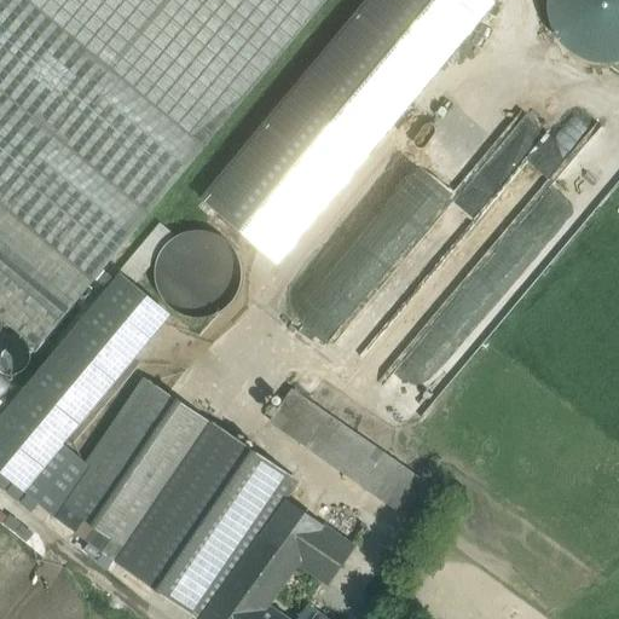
[(206,148),(27,0),(0,0),(0,319),(38,350),(206,148)]
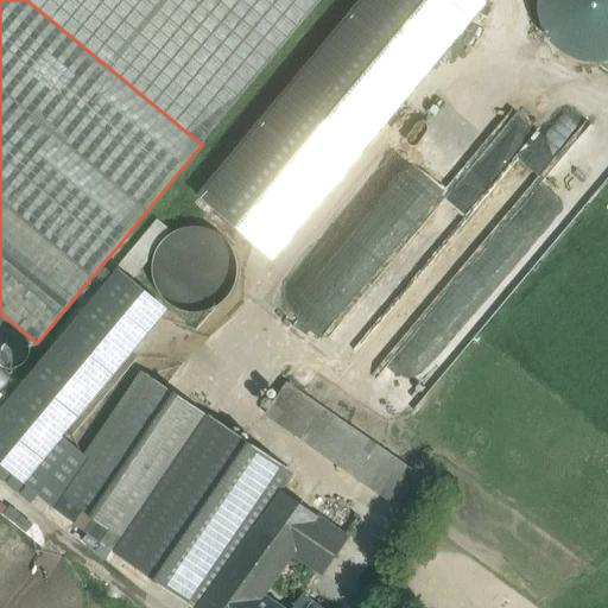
[(26,0),(202,145),(322,0),(26,0)]
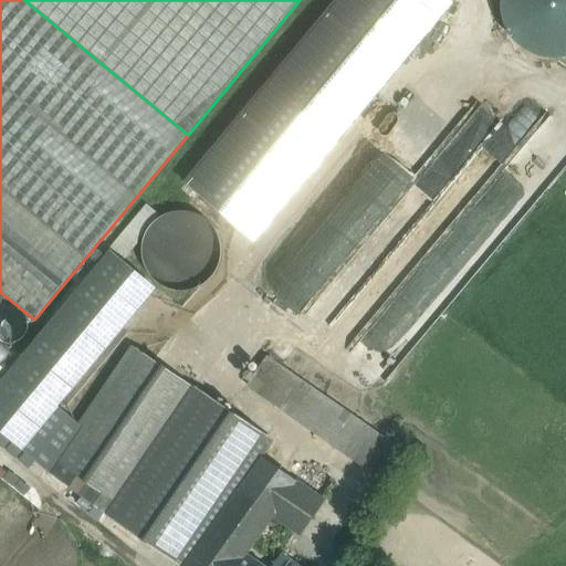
[(447,0),(335,0),(184,182),(254,241),(453,4),(447,0)]
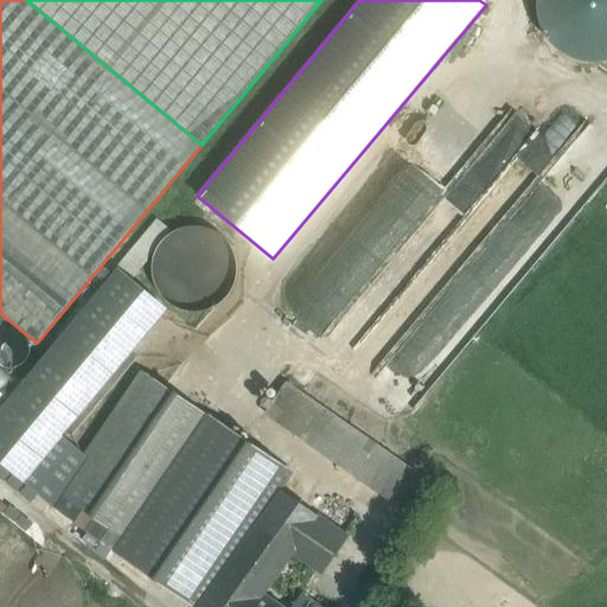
[(606,0),(536,0),(537,14),(541,30),(549,43),(561,53),(574,61),(589,64),(605,63),(606,62),(606,0)]
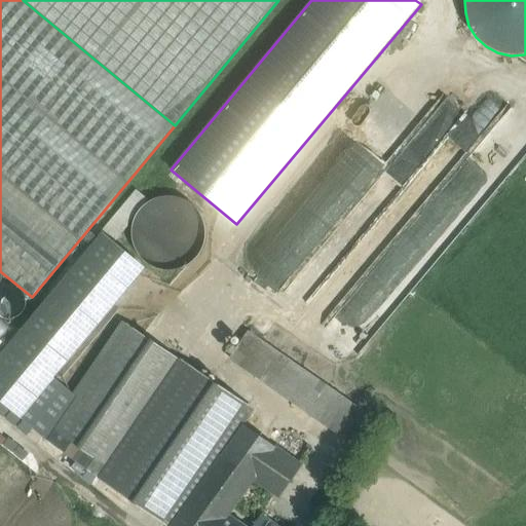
[(322,195),(345,214),(445,91),(422,73),(363,147),(340,129),(311,165),(332,182),(322,195)]
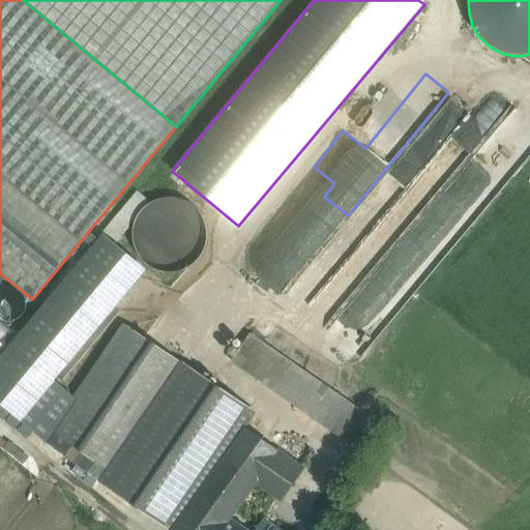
[(518,151),(510,155),(518,166),(529,156),(529,137),(514,116),(498,127),(505,138),(507,137),(518,151)]
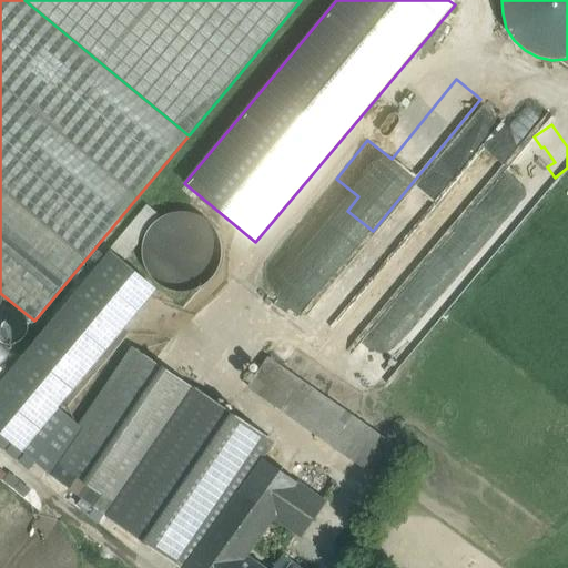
[(219,267),(222,252),(219,236),(210,224),(198,215),(182,212),(166,215),(153,224),(145,237),(142,253),(145,267),(154,281),(168,288),(183,292),(198,288),(211,280),(219,267)]
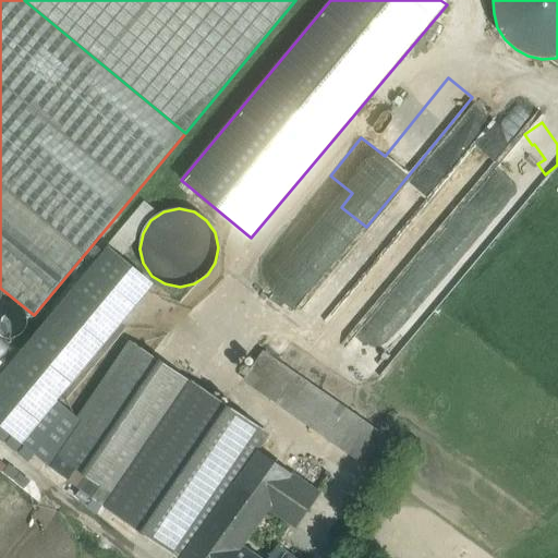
[(360,355),(385,371),(412,328),(412,319),(420,307),(432,315),(439,304),(396,305),(396,292),(401,283),(424,282),(353,238),(351,238),(328,222),(313,222),(314,232),(296,233),(284,226),(267,253),(281,262),(282,300),(292,306),(289,306),(349,344),(349,356),(360,355)]
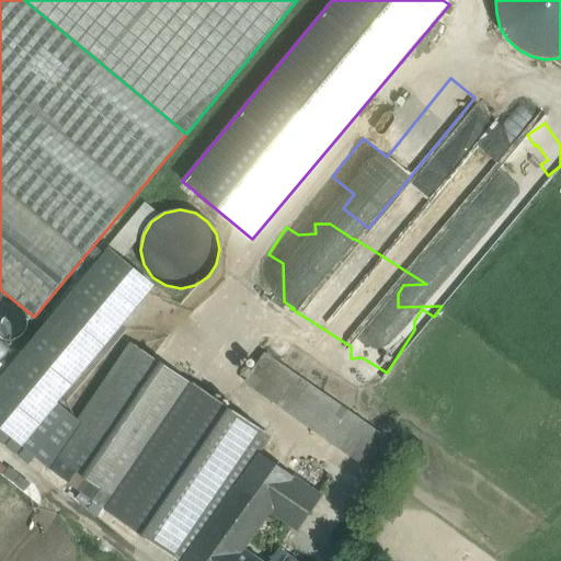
[(106,252),(0,378),(0,424),(23,444),(151,289),(106,252)]
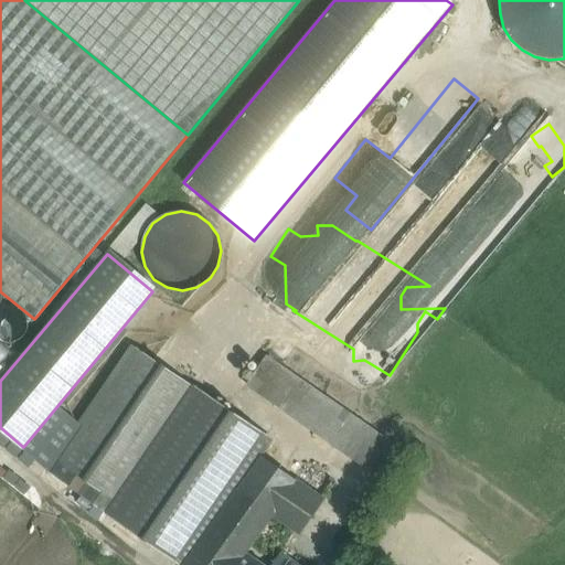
[(29,321),(27,316),(24,312),(20,309),(16,307),(11,306),(6,306),(1,307),(0,307),(0,341),(3,343),(8,344),(13,343),(18,342),(22,339),(25,336),(28,331),(29,326),(29,321)]
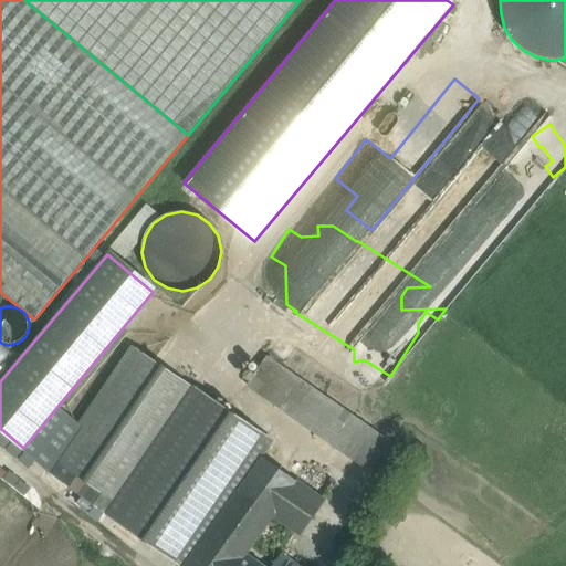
[(133,349),(56,461),(90,483),(82,495),(108,514),(192,390),(133,349)]
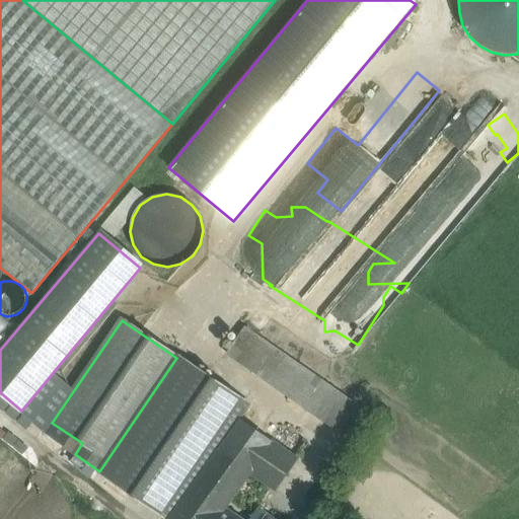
[(269,383),(287,356),(244,326),(225,355),(268,384),(269,383)]
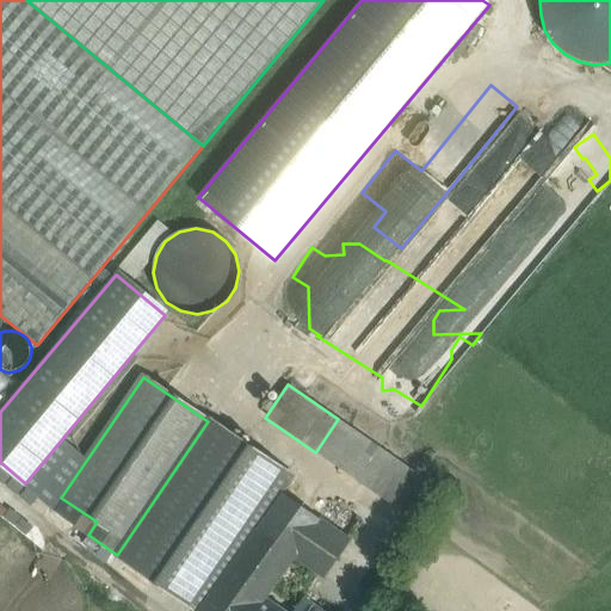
[(400,463),(338,419),(316,451),(378,494),(400,463)]
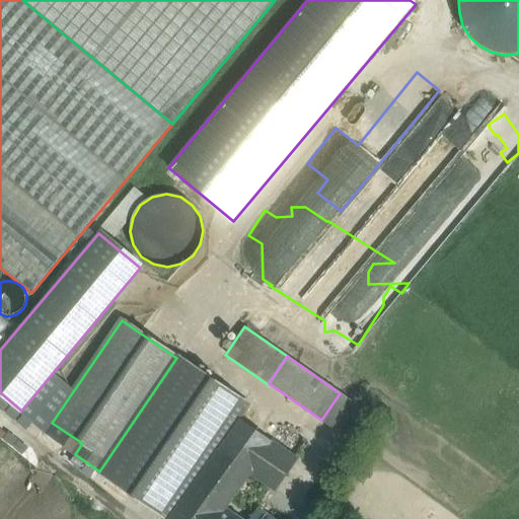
[(176,358),(99,471),(169,518),(241,420),(249,408),(176,358)]
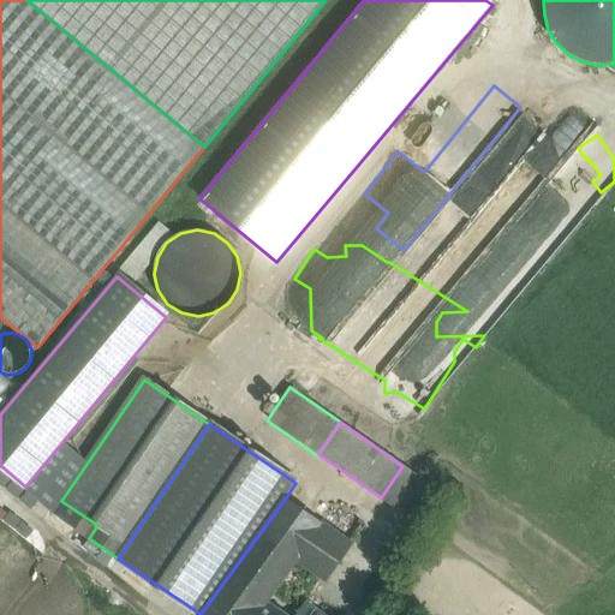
[(402,466),(381,497),(423,526),(445,495),(402,466)]
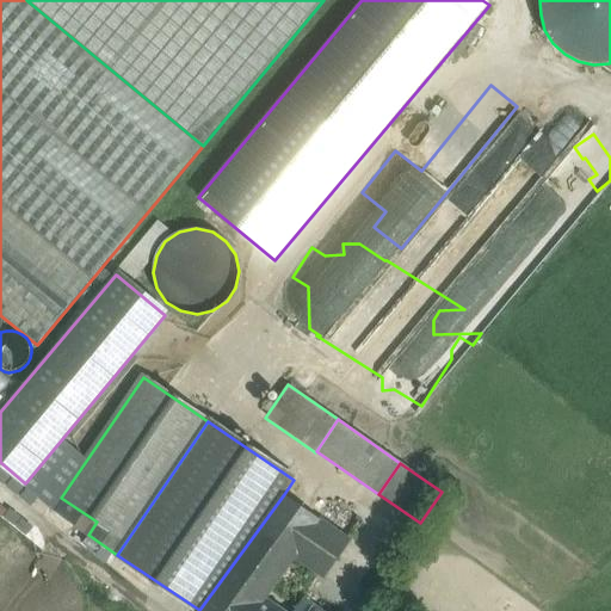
[(199,610),(252,610),(261,599),(294,555),(320,520),(320,519),(284,494),(199,610)]
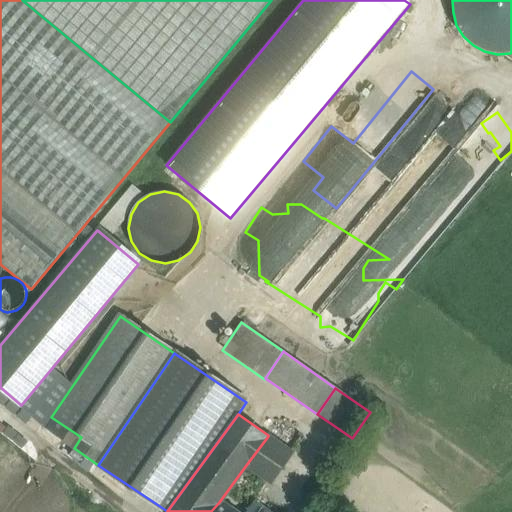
[(268,436),(246,465),(270,482),(291,452),(270,438),(270,437),(268,436)]
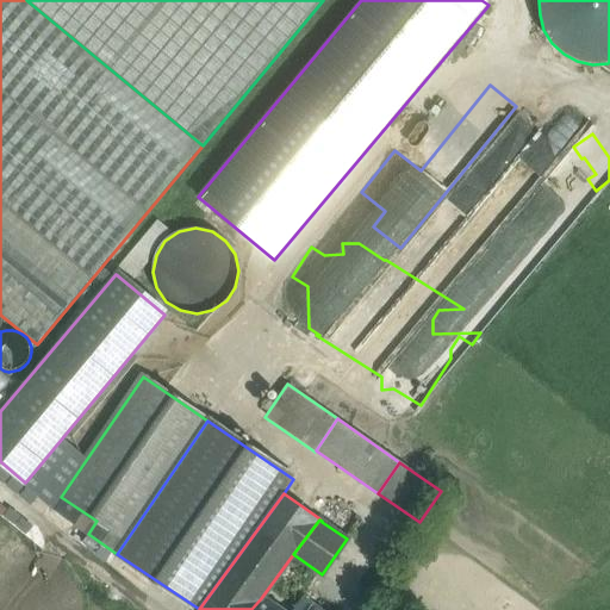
[(278,609),(261,598),(251,609),(278,609)]
